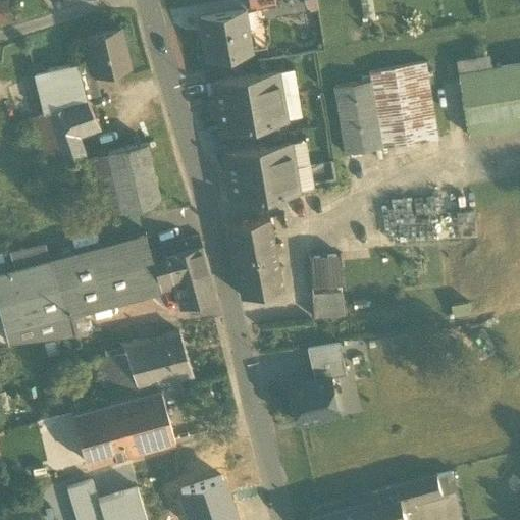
[(252,0),(254,10),(284,5),(283,0),(252,0)]
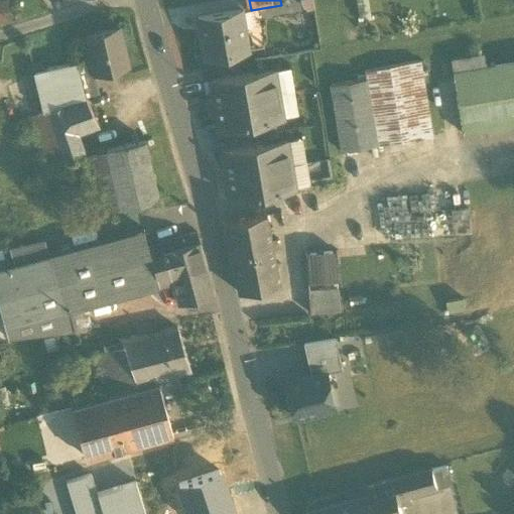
[(0,2),(0,24),(9,24),(8,2),(0,2)]
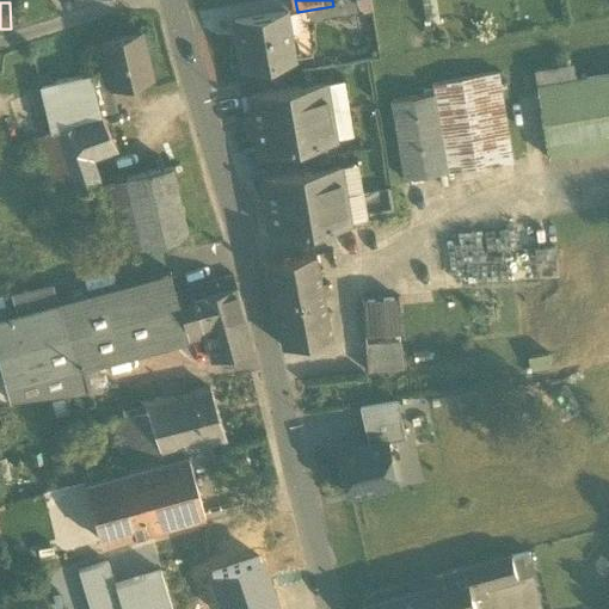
[(297,12),(288,14),(296,61),(306,60),(297,12)]
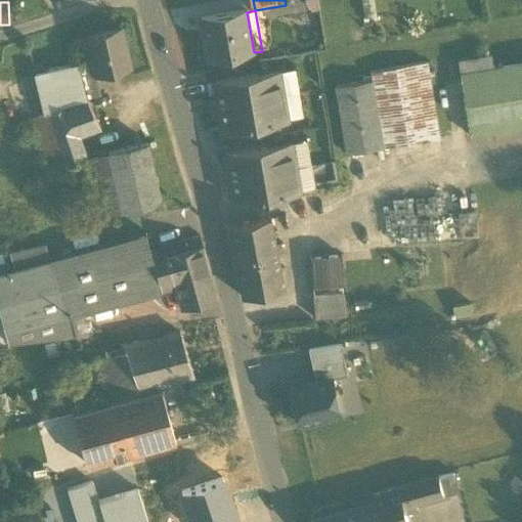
[(209,60),(254,52),(247,12),(202,19),(202,22),(204,22),(207,37),(205,37),(209,60)]
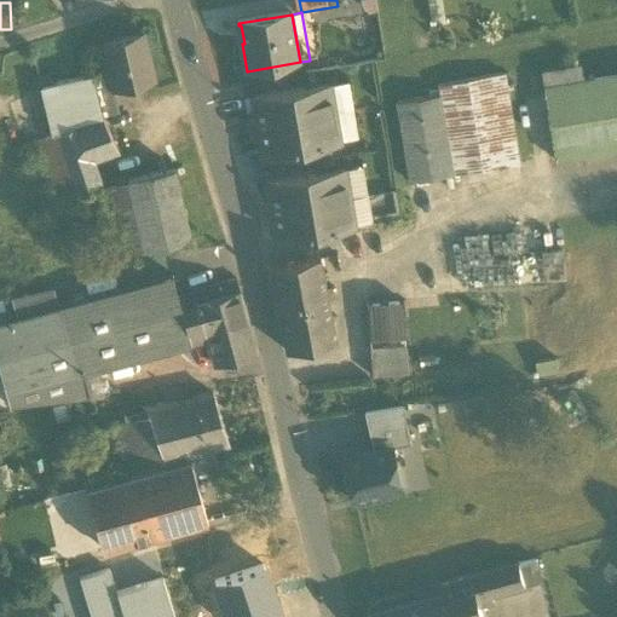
[(114,88),(115,91),(155,81),(144,35),(104,45),(110,73),(114,88)]
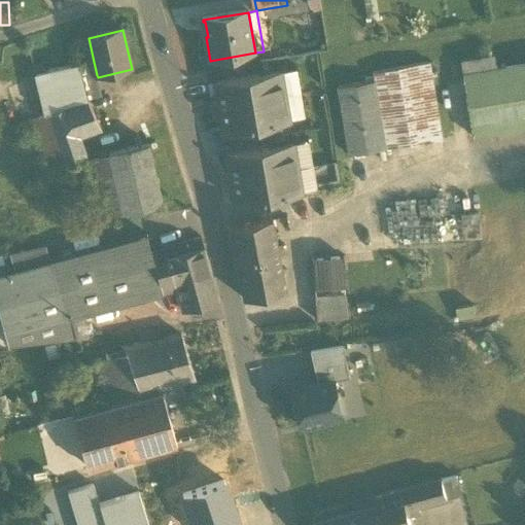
[(460,61),(463,76),(499,70),(497,55),(460,61)]
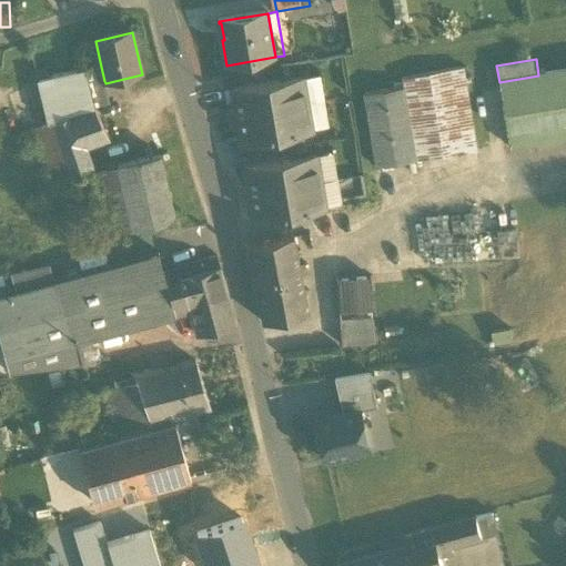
[(39,86),(53,123),(74,182),(92,175),(92,174),(83,149),(108,140),(110,144),(112,143),(95,109),(107,107),(101,84),(100,82),(104,81),(101,67),(84,71),(39,86)]
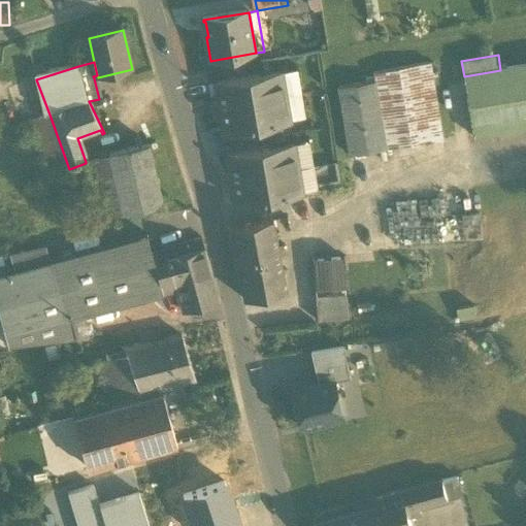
[(373,74),(375,83),(387,151),(444,141),(431,64),(373,74)]
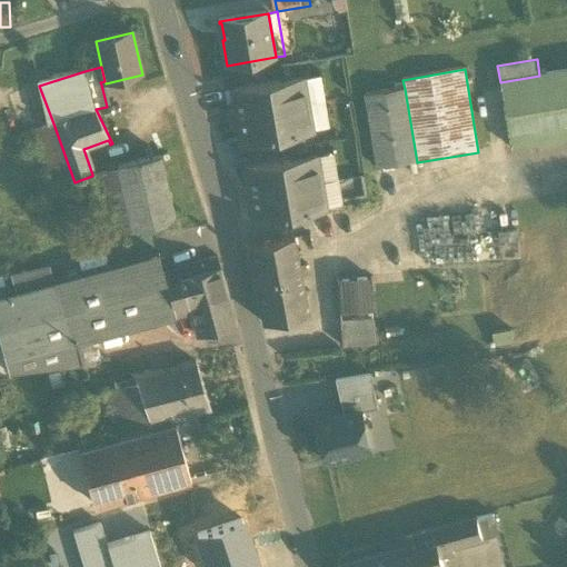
[(500,82),(511,149),(566,139),(566,70),(539,76),(500,82)]
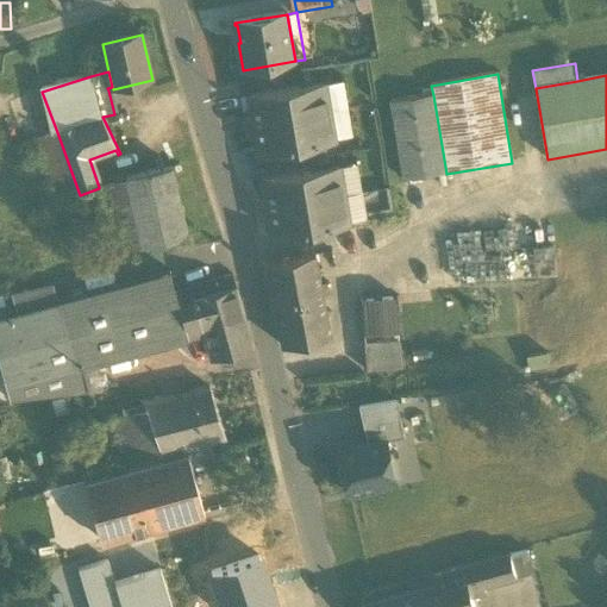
[(344,82),(325,86),(335,141),(354,137),(344,82)]
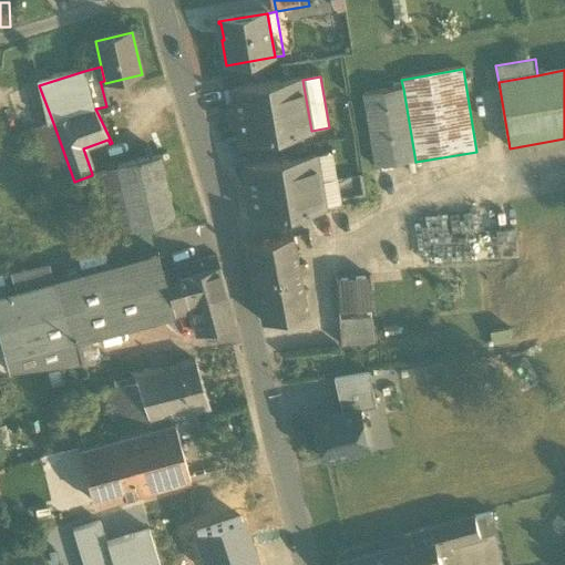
[(238,124),(242,143),(311,131),(302,80),(233,91),(236,110),(230,111),(233,125),(238,124)]
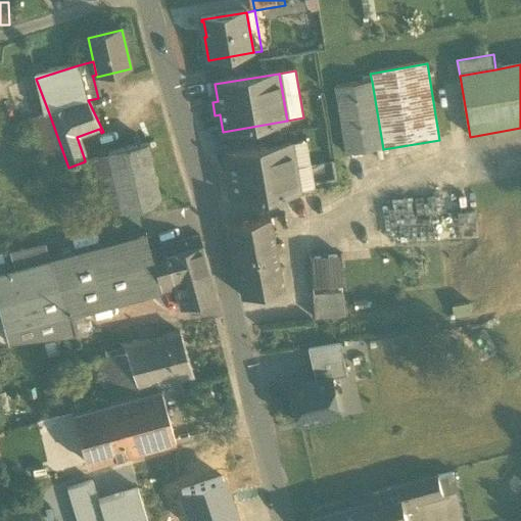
[(346,155),(383,149),(372,82),(335,87),(346,155)]
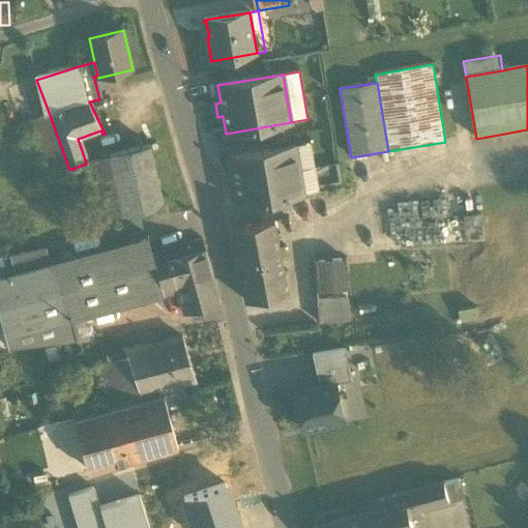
[(50,176),(69,170),(50,115),(31,122),(50,176)]
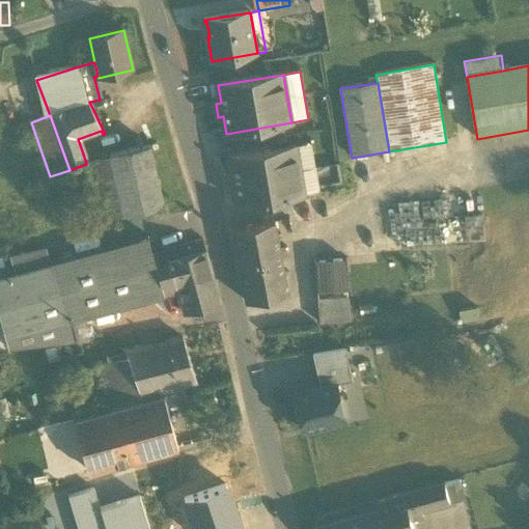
[(312,144),(296,147),(304,195),(319,192),(312,144)]
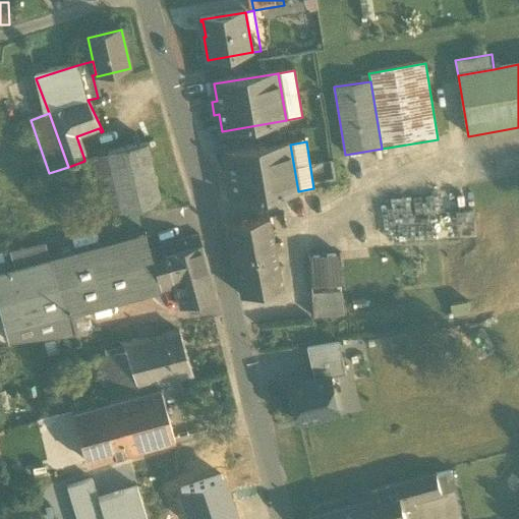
[(108,154),(122,213),(162,204),(148,143),(108,154)]
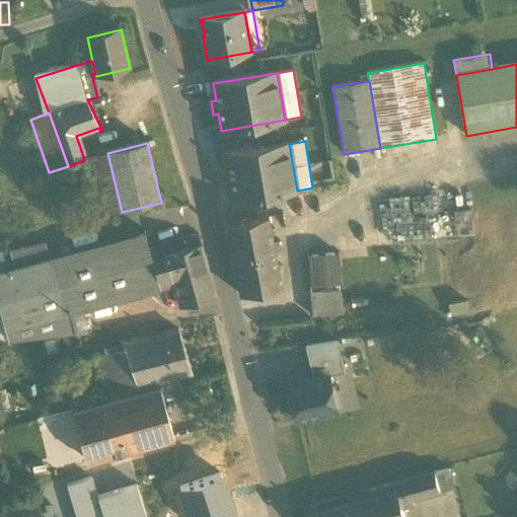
[(230,185),(233,202),(297,191),(289,144),(225,154),(228,171),(223,172),(225,185),(230,185)]
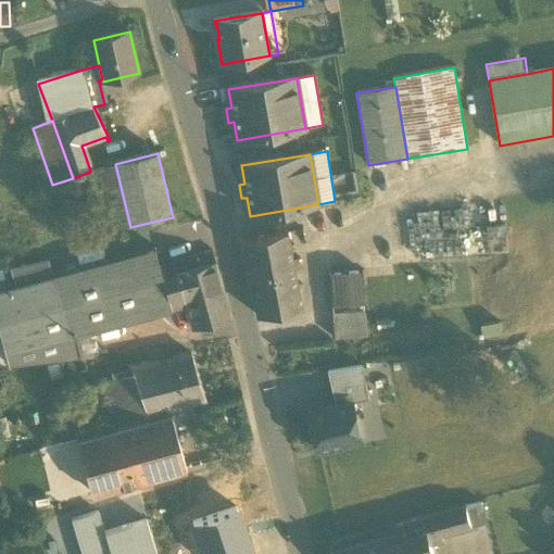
[(115,164),(90,171),(90,172),(104,234),(130,227),(115,164)]
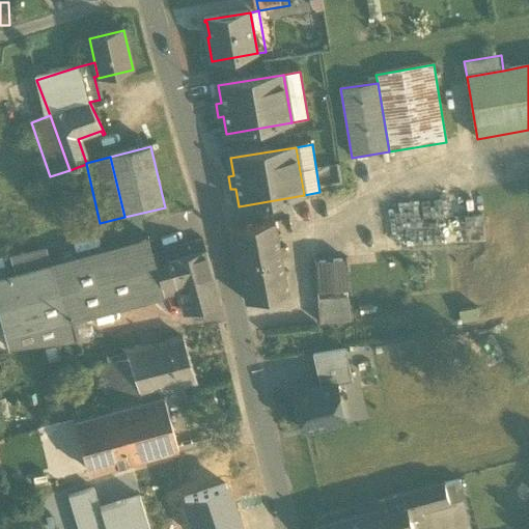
[(233,231),(247,304),(289,296),(276,223),(233,231)]
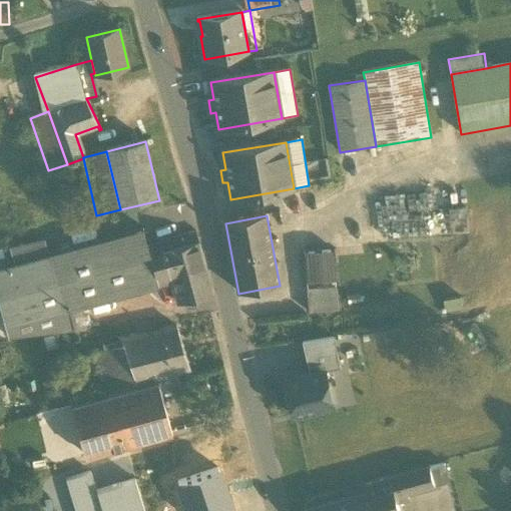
[(49,256),(29,261),(34,280),(54,275),(65,312),(72,310),(79,308),(158,286),(147,246),(148,246),(144,230),(49,256)]
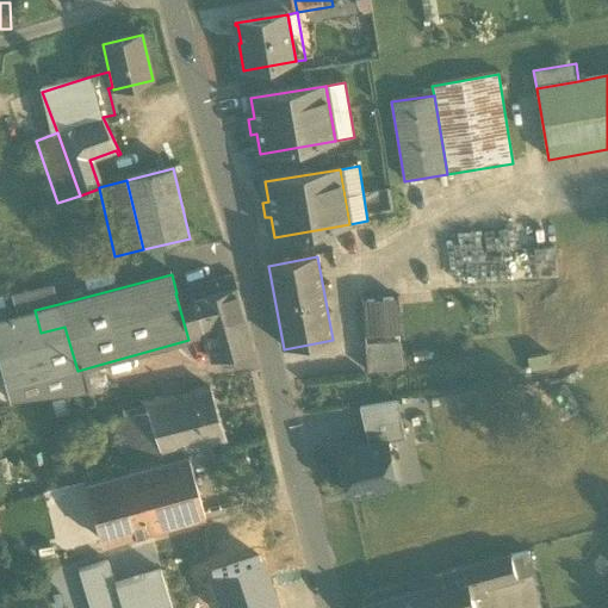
[(175,293),(188,340),(205,336),(194,301),(236,287),(234,277),(177,293),(175,293)]
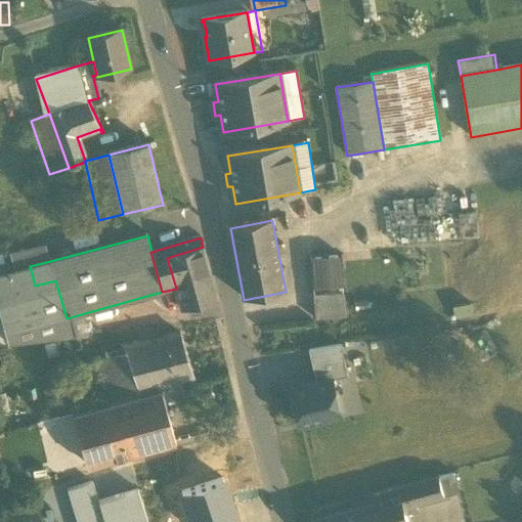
[(10,254),(15,270),(30,266),(50,261),(46,246),(10,254)]
